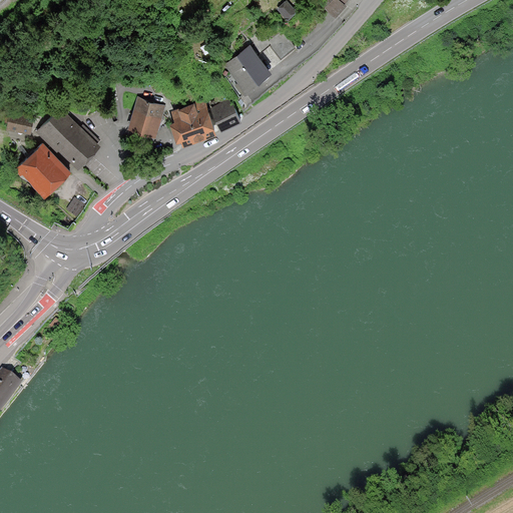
[(346,5),(343,2),(340,0),(322,0),(321,2),(335,16),(346,5)]
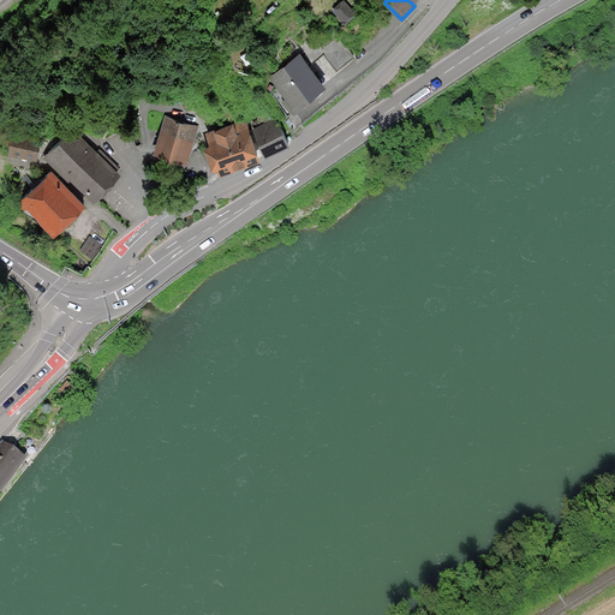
[(354,12),(344,1),(335,10),(346,21),(354,12)]
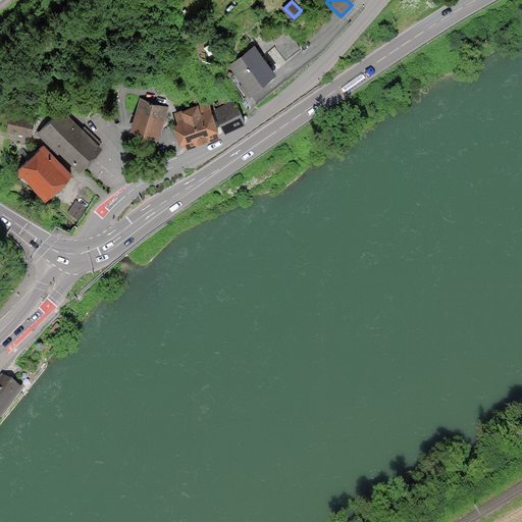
[(263,51),(273,42),(271,40),(261,28),(251,37),(263,51)]
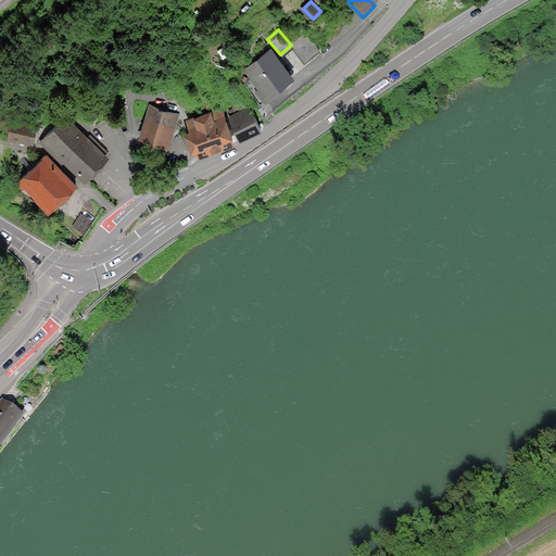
[(304,29),(289,42),(291,45),(304,59),(318,46),(304,29)]
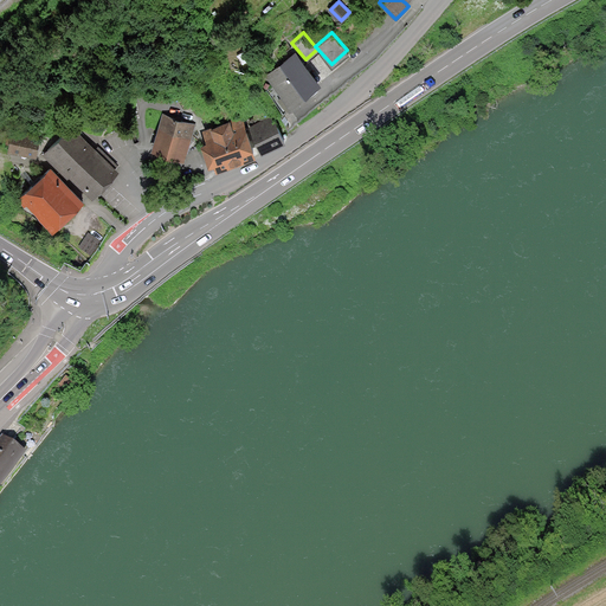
[(317,81),(292,50),(258,78),(282,109),(317,81)]
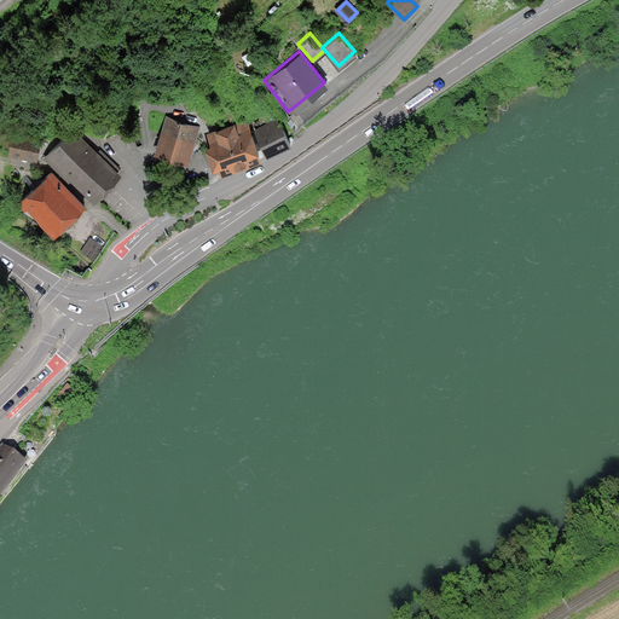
[(61,96),(47,102),(51,110),(64,104),(61,96)]
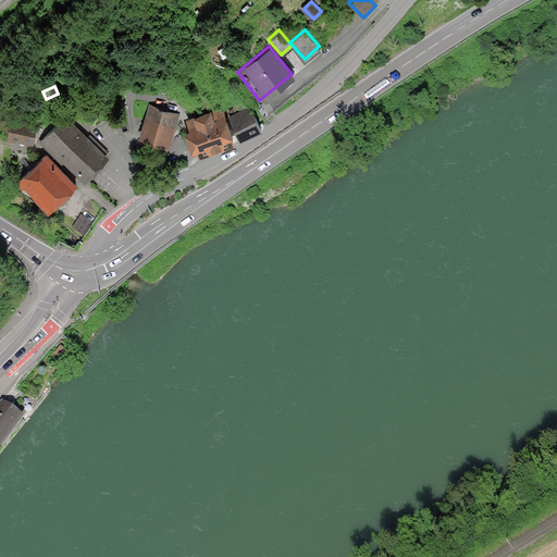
[(161,100),(151,97),(139,135),(162,143),(174,109),(159,103),(161,100)]
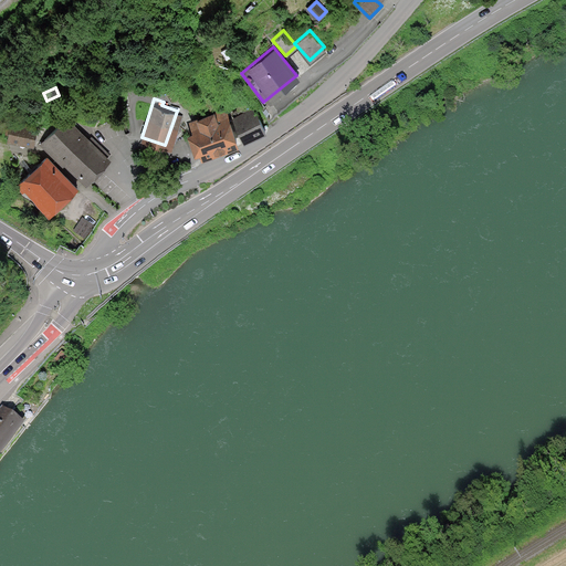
[(253,106),(232,115),(241,136),(262,126),(253,106)]
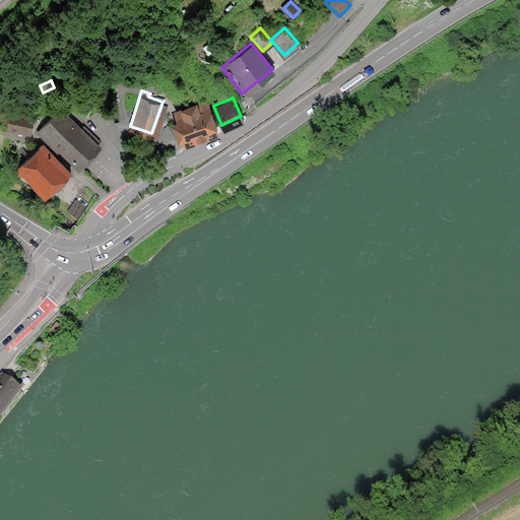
[(215,129),(206,103),(176,114),(185,140),(215,129)]
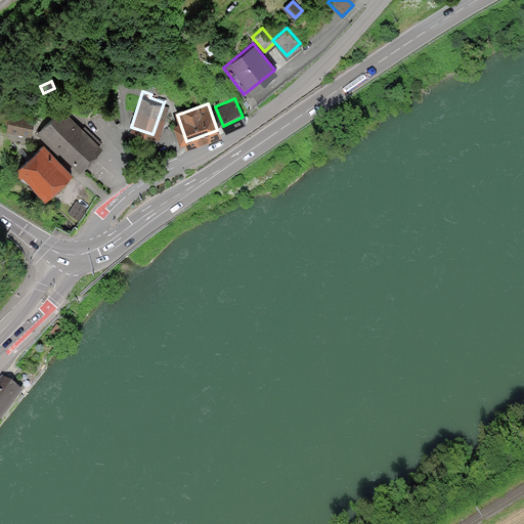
[(81,126),(58,106),(36,130),(45,138),(48,134),(80,164),(98,143),(94,139),(98,135),(84,123),(81,126)]
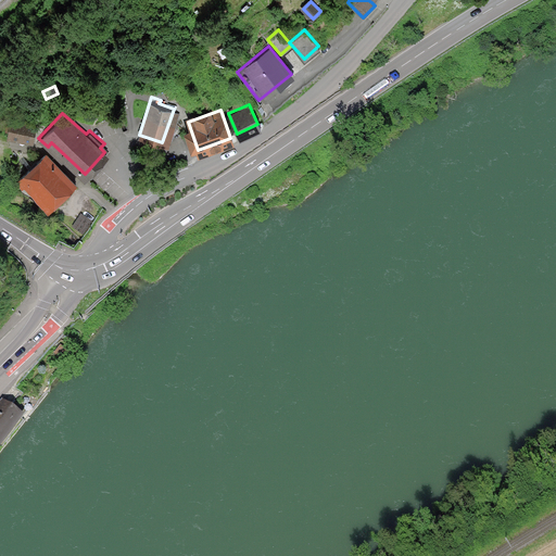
[(34,118),(10,117),(9,134),(33,135),(34,118)]
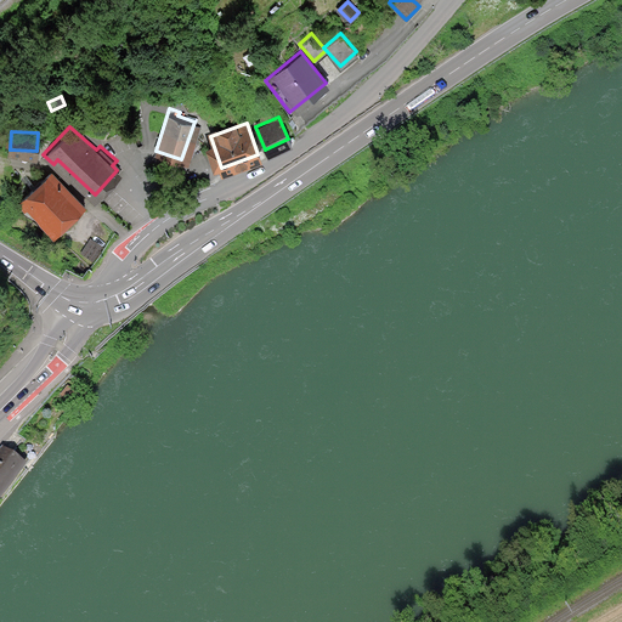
[(54,231),(82,199),(44,168),(15,202),(22,208),(24,205),(54,231)]
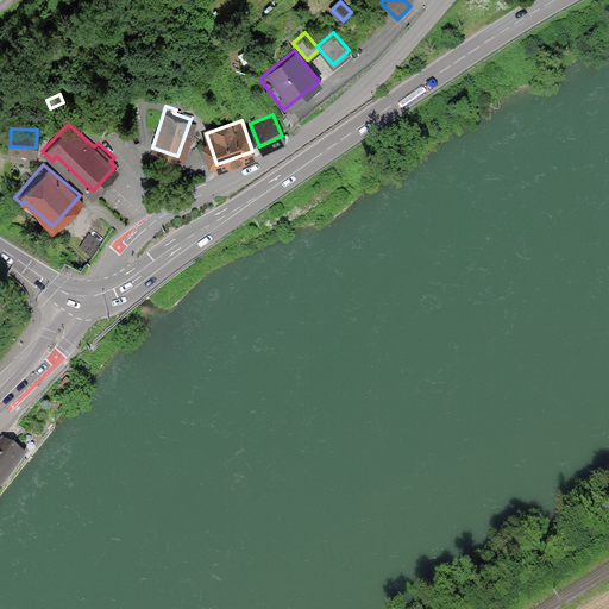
[(102,238),(88,228),(79,244),(94,253),(102,238)]
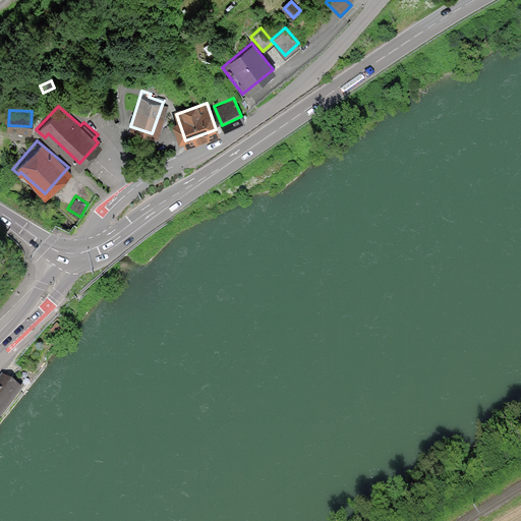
[(0,414),(20,388),(3,375),(0,380),(0,414)]
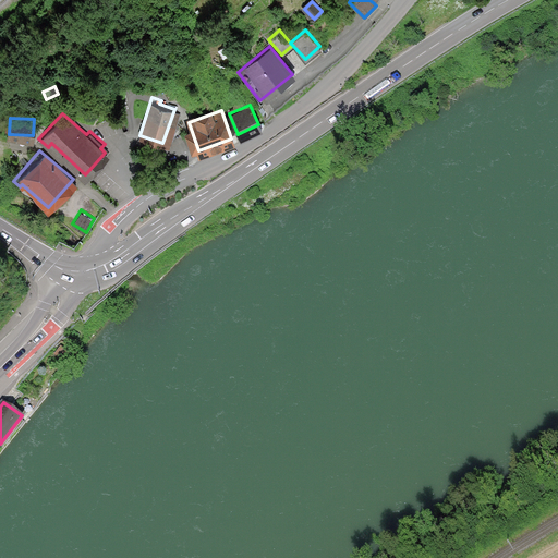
All buildings are outlined.
